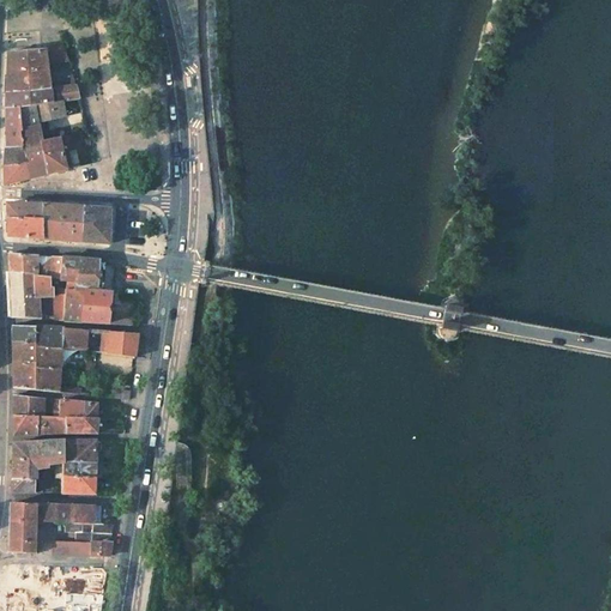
[(10,52),(8,91),(77,83),(76,77),(59,79),(59,82),(49,83),(49,80),(52,79),(50,65),(47,65),(47,62),(71,59),(66,46),(10,52)]
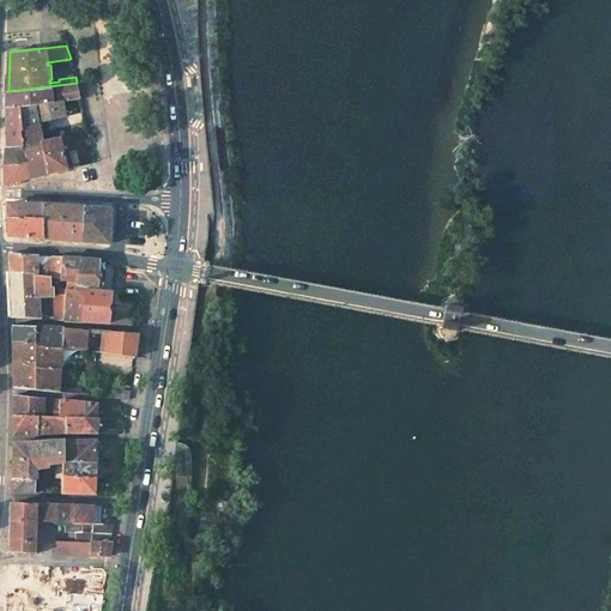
[(7,96),(7,107),(18,106),(67,101),(80,98),(77,83),(8,91),(7,96)]
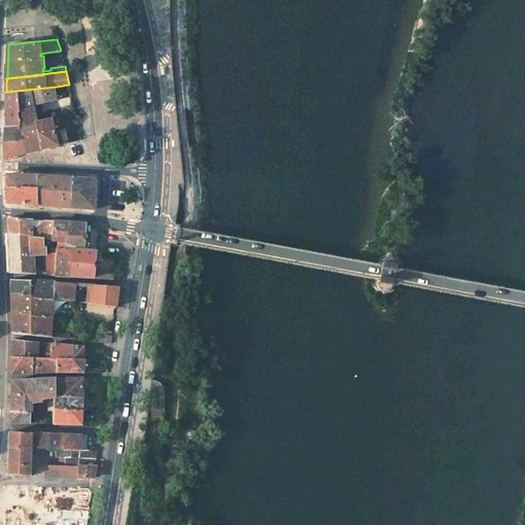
[(58,86),(59,100),(72,98),(69,84),(58,86)]
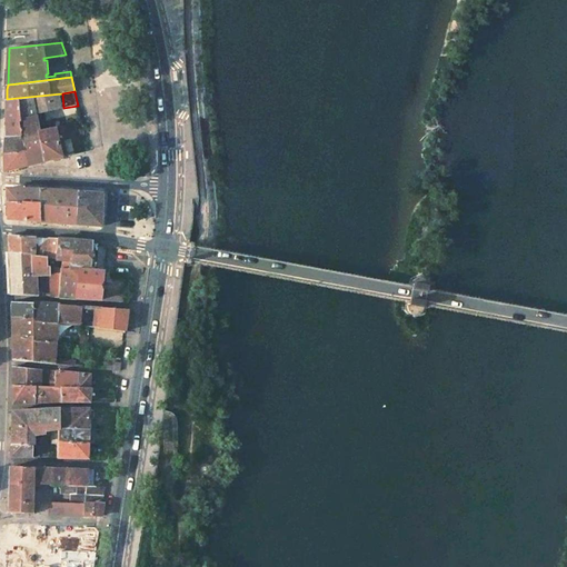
[(17,98),(22,135),(39,131),(35,112),(63,108),(62,93),(17,98)]
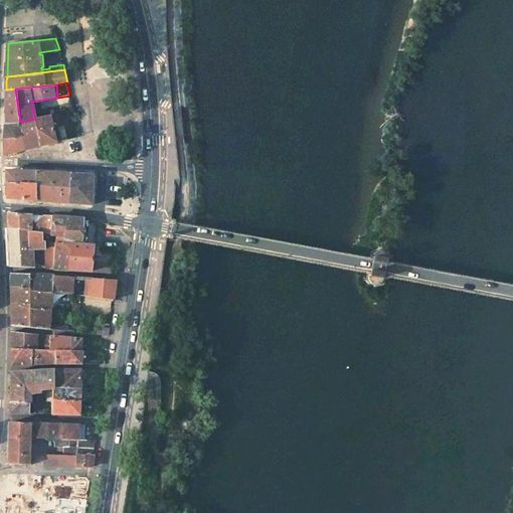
[(6,123),(6,125),(20,122),(15,89),(6,90),(7,108),(6,123)]
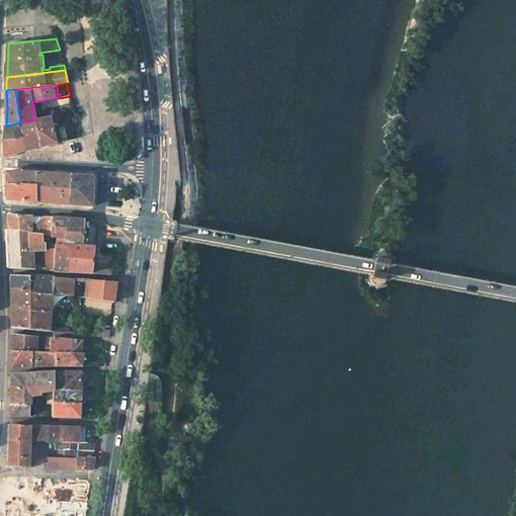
[(35,119),(40,147),(53,145),(62,143),(60,127),(55,129),(54,124),(59,123),(58,120),(61,119),(60,115),(56,116),(35,119)]
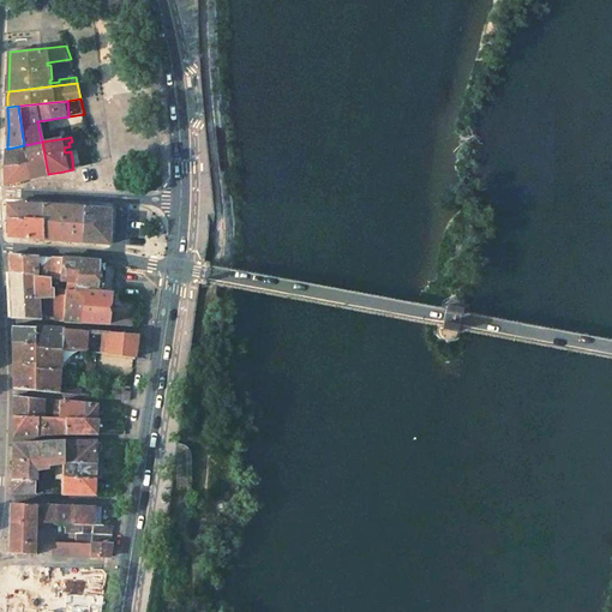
[(24,145),(25,153),(43,149),(42,142),(24,145)]
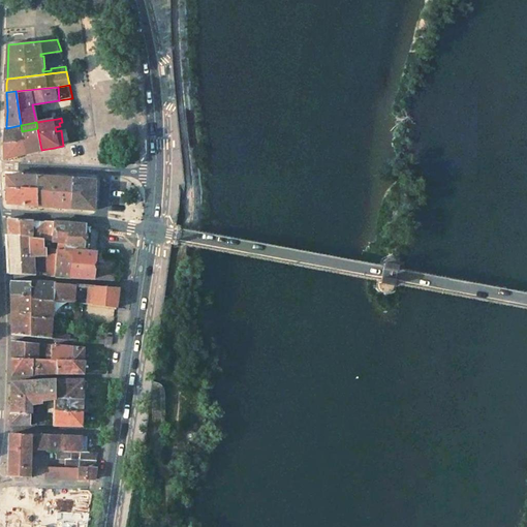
[(6,128),(5,142),(23,140),(22,131),(21,125),(6,128)]
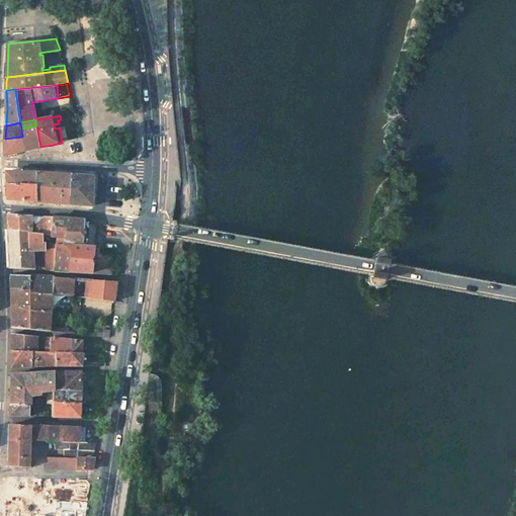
[(22,137),(25,150),(33,149),(40,147),(36,125),(21,129),(22,137)]
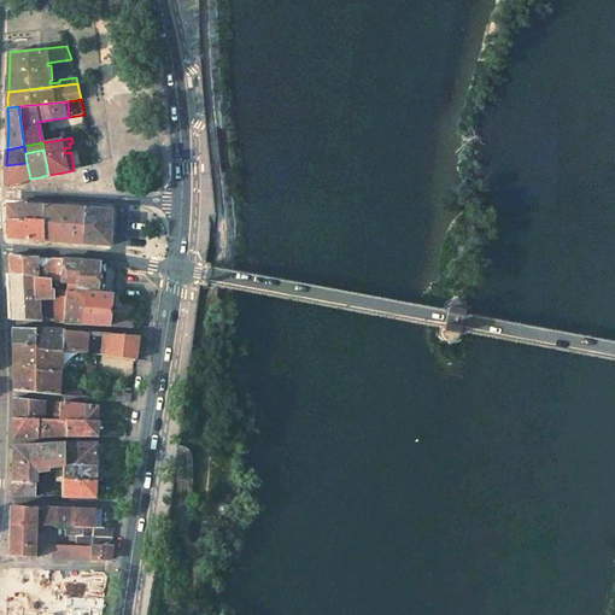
[(5,170),(6,185),(30,179),(27,163),(6,165),(5,170)]
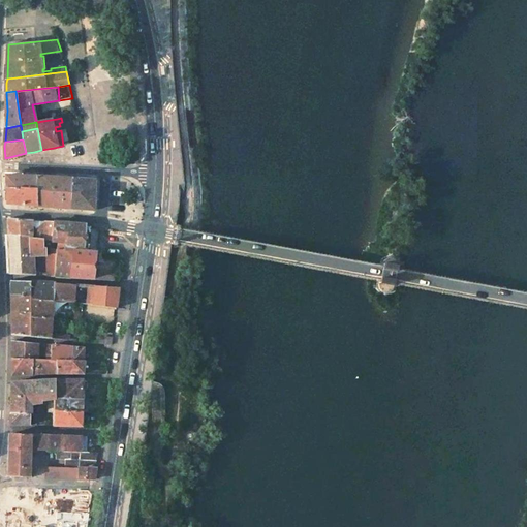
[(6,176),(6,189),(37,190),(36,178),(28,177),(6,176)]
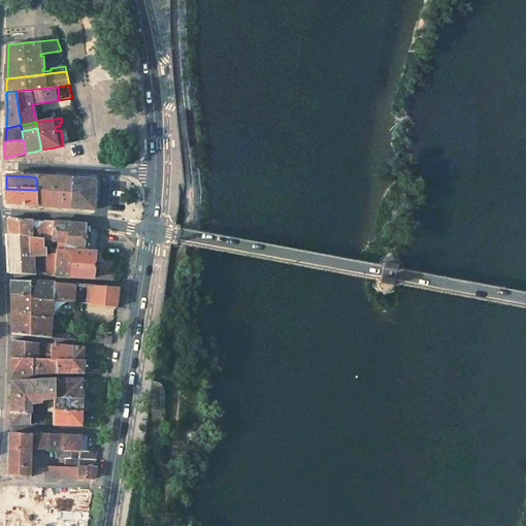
[(37,190),(38,204),(71,208),(73,179),(62,178),(36,177),(37,190)]
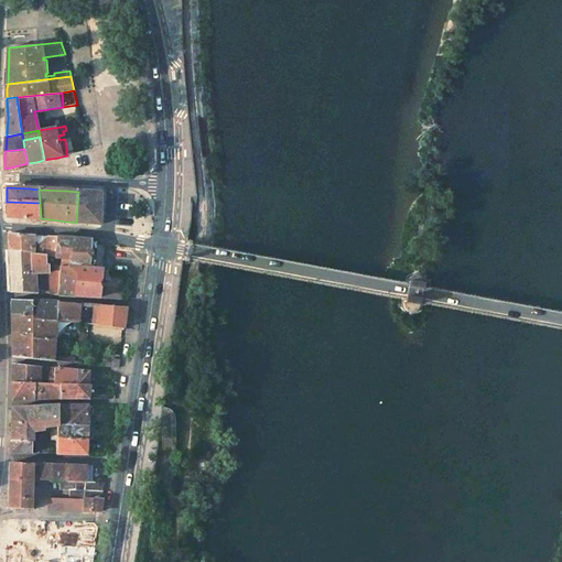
[(78,192),(76,223),(99,225),(101,193),(78,192)]
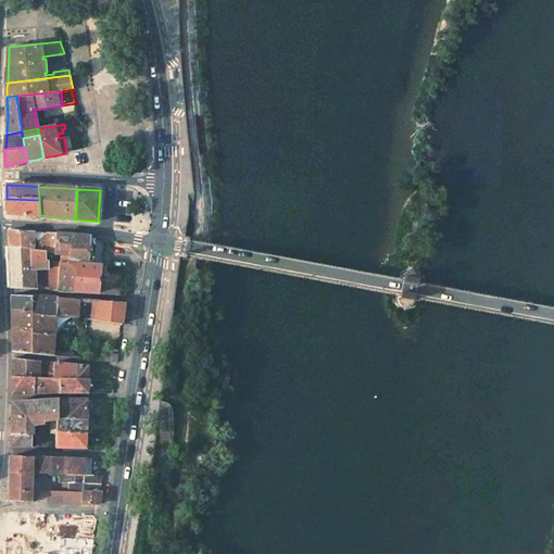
[(7,199),(8,213),(40,215),(39,200),(7,199)]
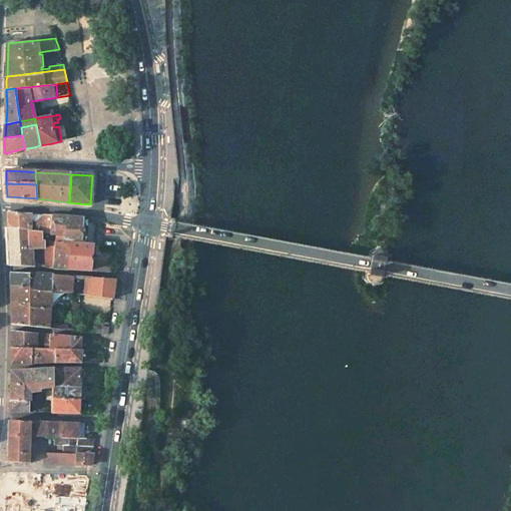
[(8,211),(9,227),(30,229),(30,221),(29,213),(8,211)]
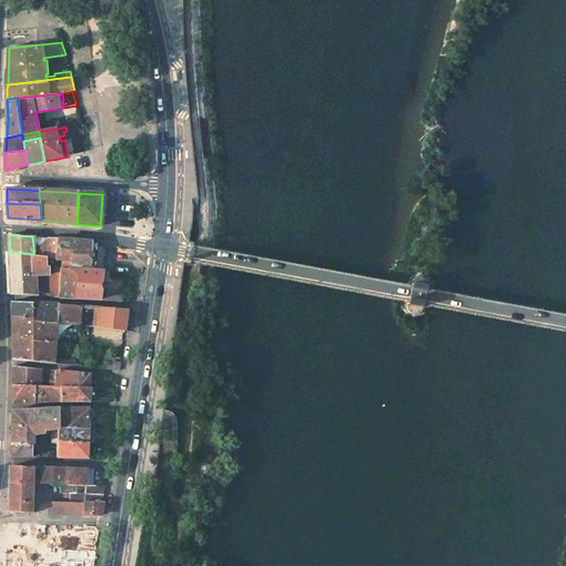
[(48,246),(47,256),(57,258),(59,239),(49,238),(48,246)]
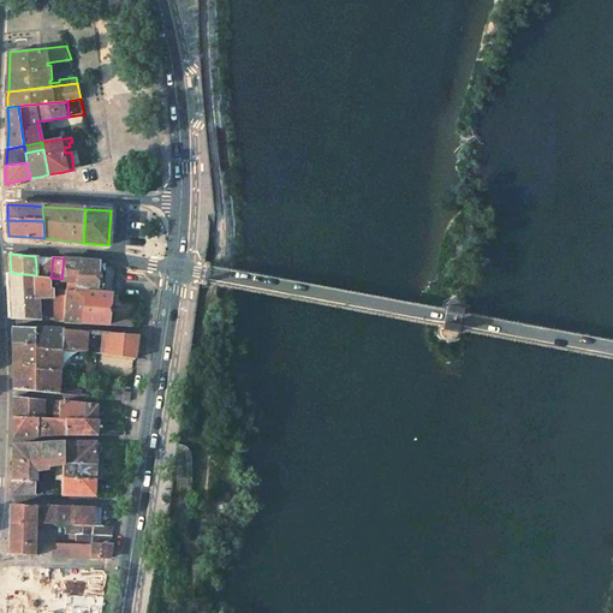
[(61,279),(61,290),(66,290),(96,292),(99,261),(64,259),(61,279)]
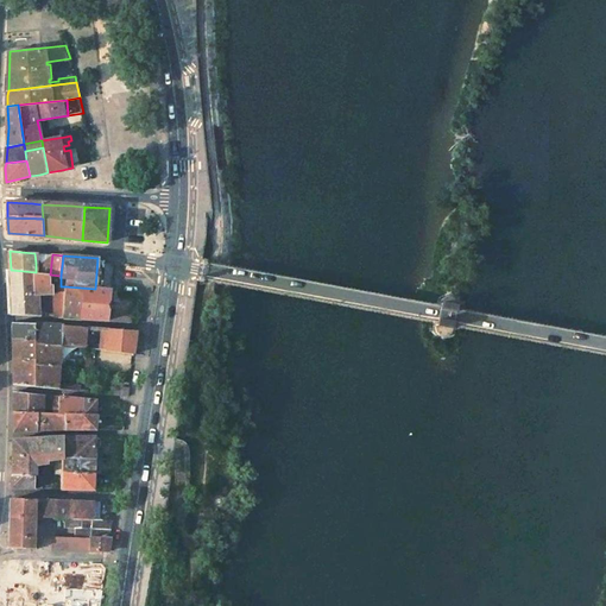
[(98,258),(95,289),(111,290),(113,263),(109,258),(98,258)]
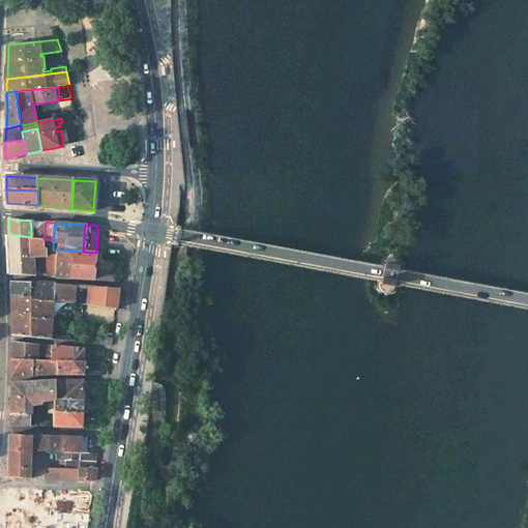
[(31,229),(31,237),(44,239),(45,230),(31,229)]
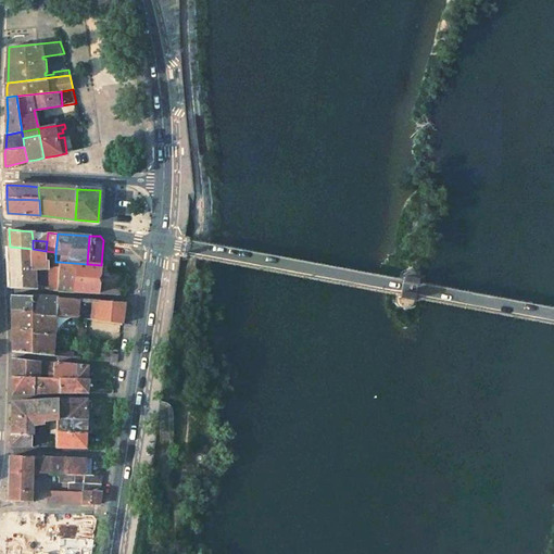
[(10,247),(12,287),(36,288),(37,269),(50,271),(50,289),(58,290),(60,262),(55,262),(55,252),(46,251),(33,249),(10,247)]
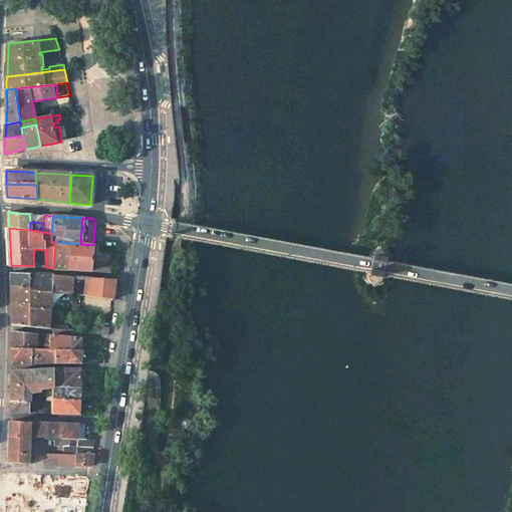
[(55,242),(53,268),(78,269),(90,270),(93,245),(80,244),(55,242)]
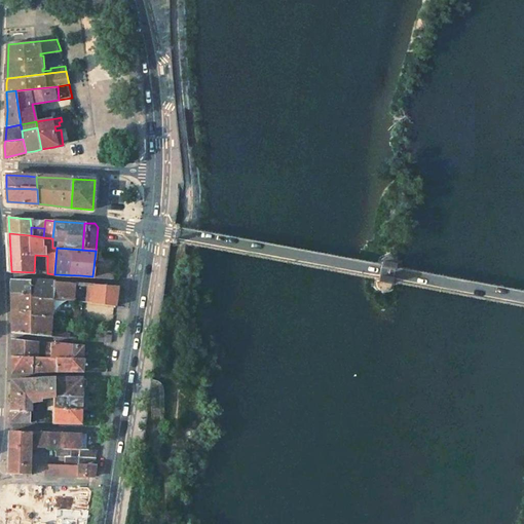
[(97,269),(96,277),(114,278),(115,270),(97,269)]
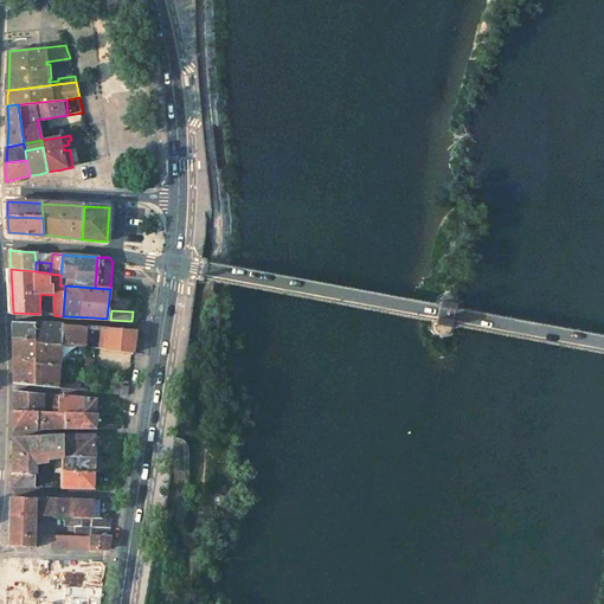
[(13,320),(14,338),(64,344),(66,323),(45,322),(13,320)]
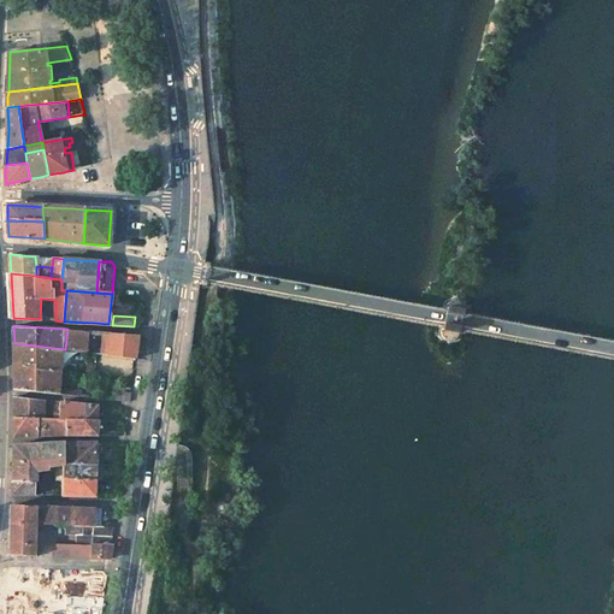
[(92,330),(68,329),(65,349),(89,353),(92,330)]
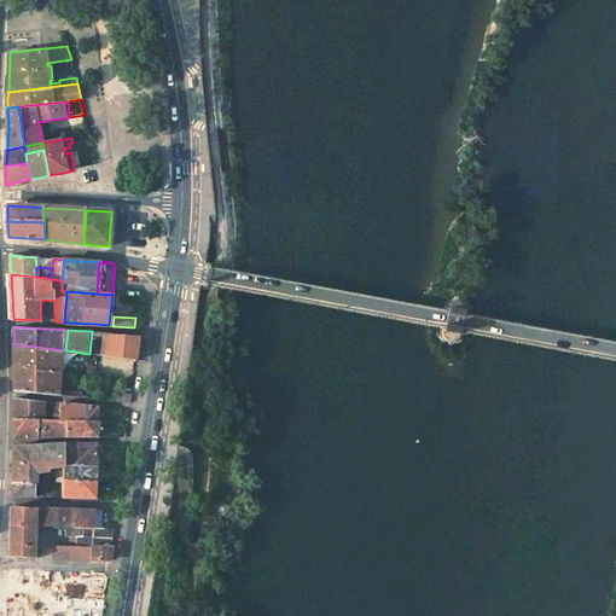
[(99,332),(92,331),(89,354),(110,356),(112,332),(99,332)]
